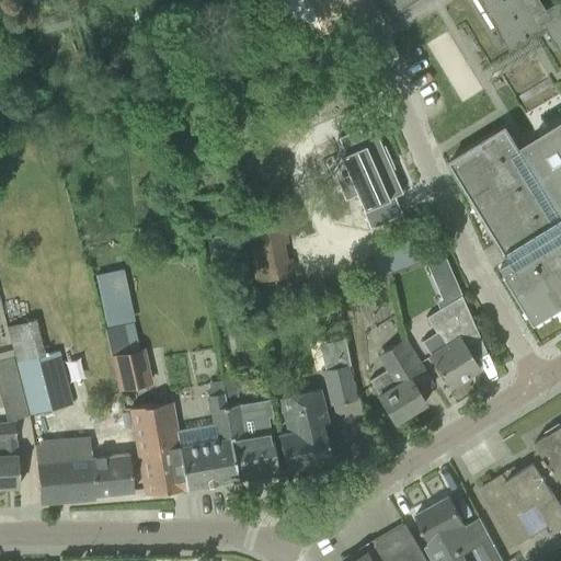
[(82,0),(67,0),(70,10),(84,6),(82,0)]
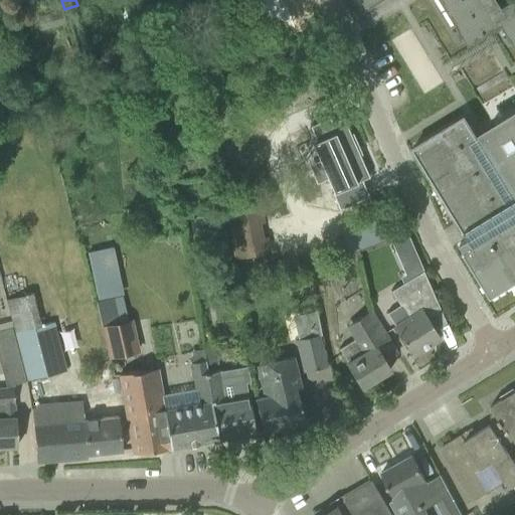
[(251,0),(254,9),(293,28),(287,6),(281,8),(277,0),(251,0)]
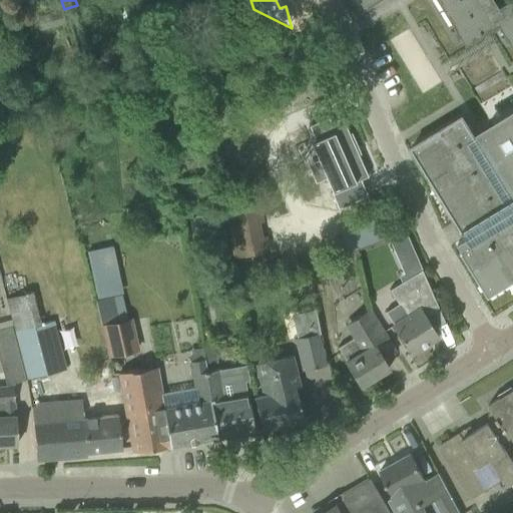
[(490,11),(483,0),(350,0),(357,12),(376,0),(435,0),(463,45),(496,24),(509,47),(512,44),(512,9),(507,0),(497,7),(490,11)]
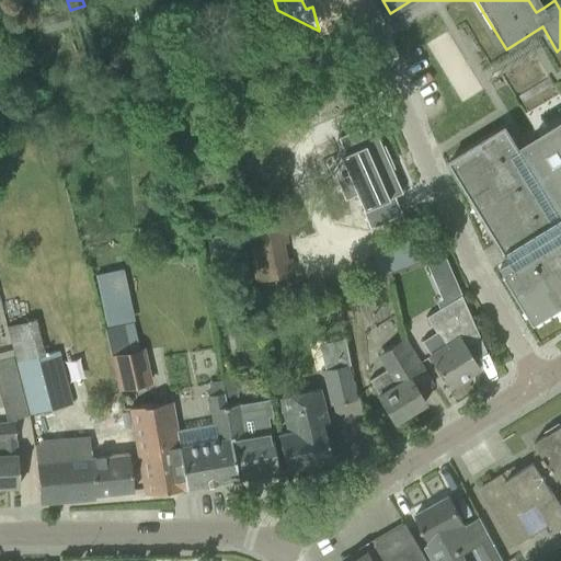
[(228,7),(216,11),(219,22),(232,18),(228,7)]
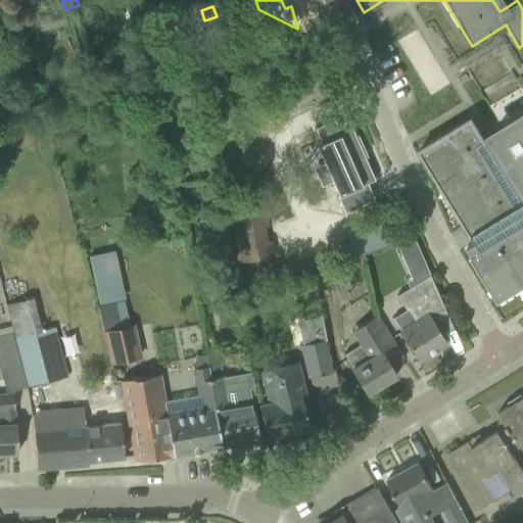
[(61,13),(50,16),(53,28),(65,25),(61,13)]
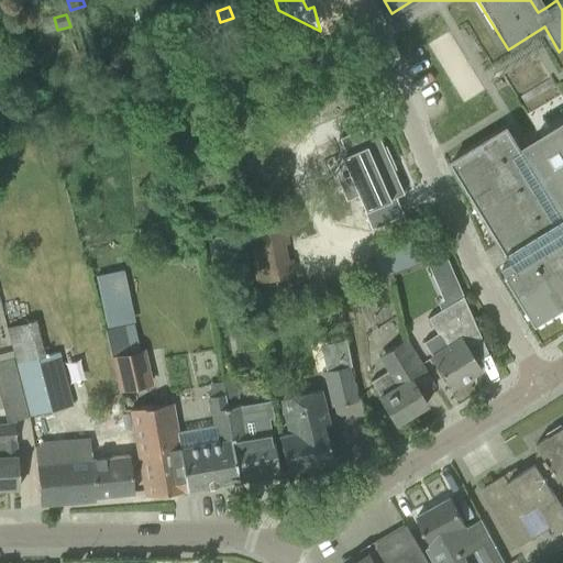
[(562,124),(529,146),(521,151),(507,128),(450,162),(507,254),(508,253),(511,260),(503,265),(507,274),(506,275),(537,323),(562,307),(562,124)]
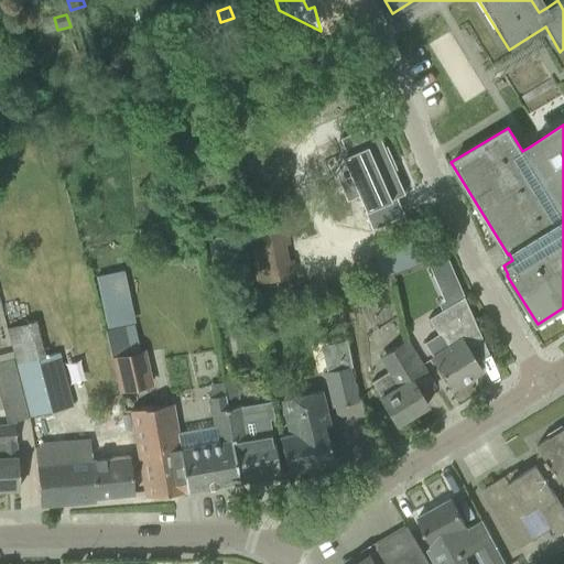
[(360,128),(338,138),(346,154),(340,156),(348,174),(365,210),(369,208),(403,194),(392,169),(390,170),(387,163),(391,161),(384,145),(382,147),(375,129),(362,134),(360,128)]
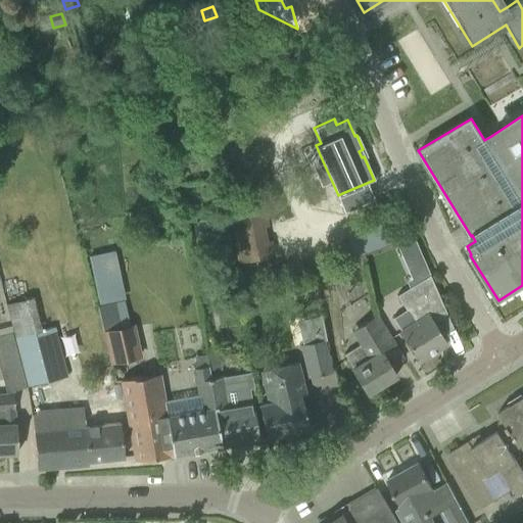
[(264,228),(269,226),(265,207),(228,216),(239,265),(275,256),(272,240),(267,241),(264,228)]
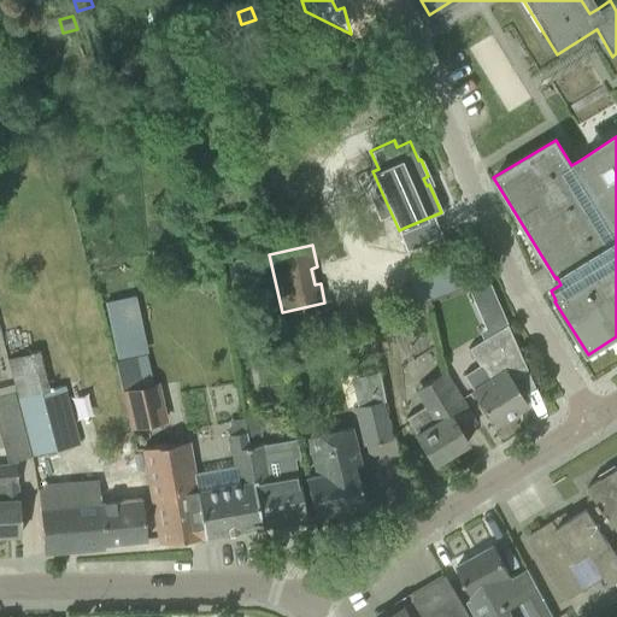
[(479,366),(464,376),(471,389),(482,406),(494,427),(527,406),(505,370),(522,360),(506,324),(468,348),(479,366)]
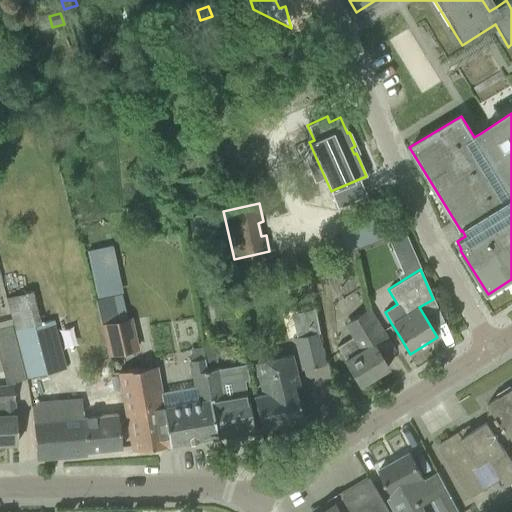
[(5,298),(12,325),(13,329),(14,329),(28,378),(66,369),(54,319),(40,323),(32,291),(5,298)]
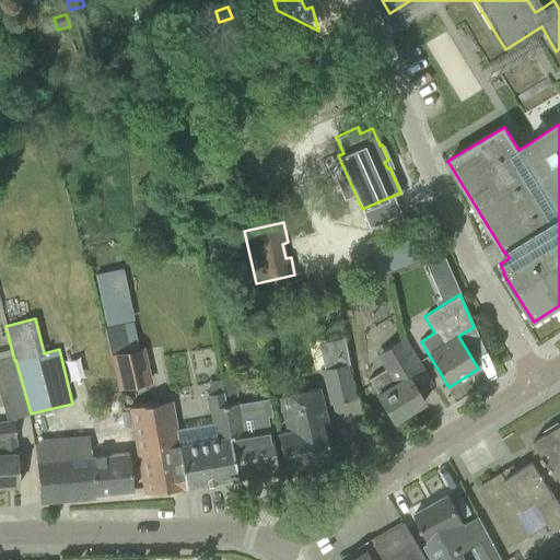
[(395,362),(369,378),(377,394),(376,395),(381,403),(393,421),(423,403),(404,371),(418,363),(419,363),(407,345),(404,338),(386,348),(395,362)]
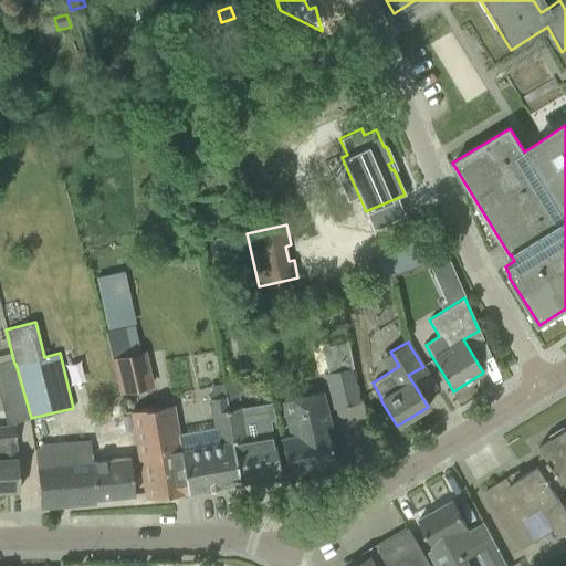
[(112,358),(119,392),(152,385),(144,350),(112,358)]
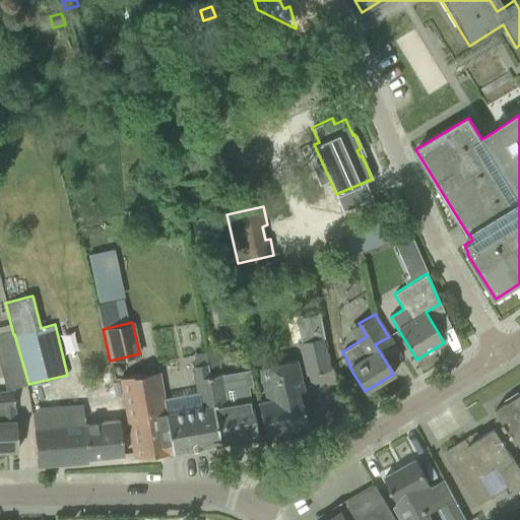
[(13,334),(12,330),(0,333),(0,364),(7,392),(0,392),(0,450),(17,450),(15,421),(14,421),(13,388),(28,384),(14,334),(13,334)]
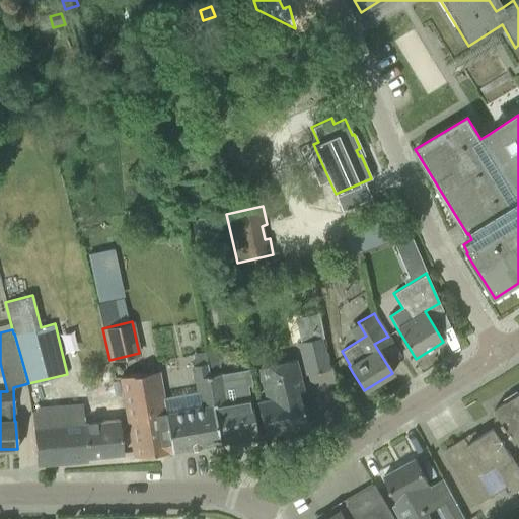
[(320,337),(297,343),(305,374),(328,369),(320,337)]
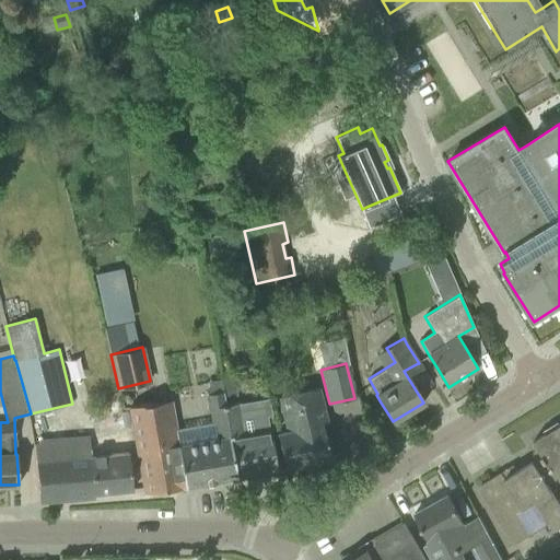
[(233,377),(221,381),(223,392),(223,397),(236,395),(233,377)]
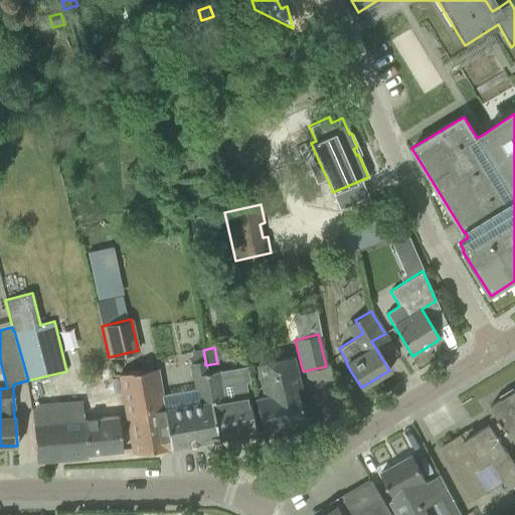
[(256,365),(264,396),(254,398),(258,413),(263,433),(304,422),(296,389),(301,388),(293,356),(256,365)]
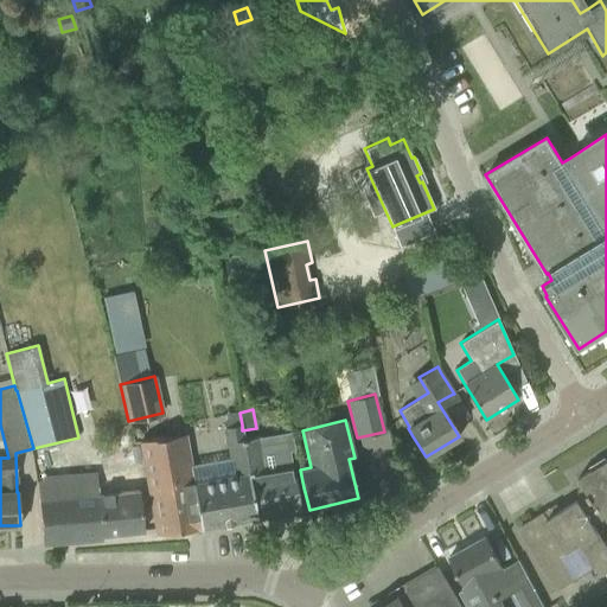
[(230,455),(190,462),(189,464),(200,530),(256,519),(243,440),(244,439),(242,430),(242,425),(224,428),(230,455)]
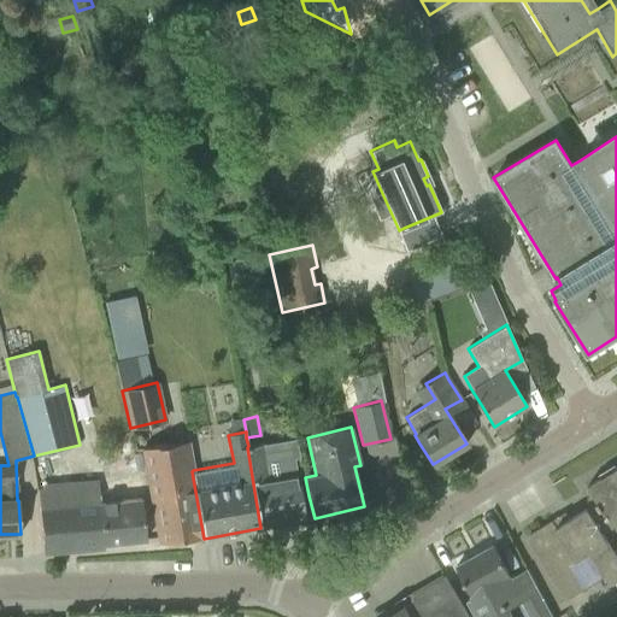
[(192,471),(193,470),(187,439),(186,439),(171,441),(171,440),(141,445),(141,448),(158,539),(159,544),(189,540),(204,539),(192,471)]
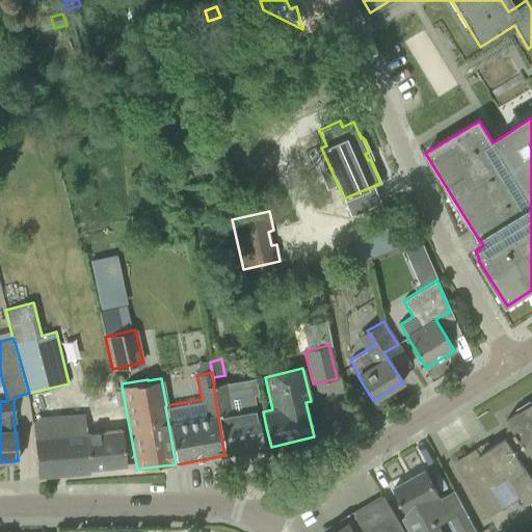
[(263,448),(260,427),(256,408),(255,408),(250,387),(228,391),(227,382),(214,384),(213,386),(224,455),(263,448)]
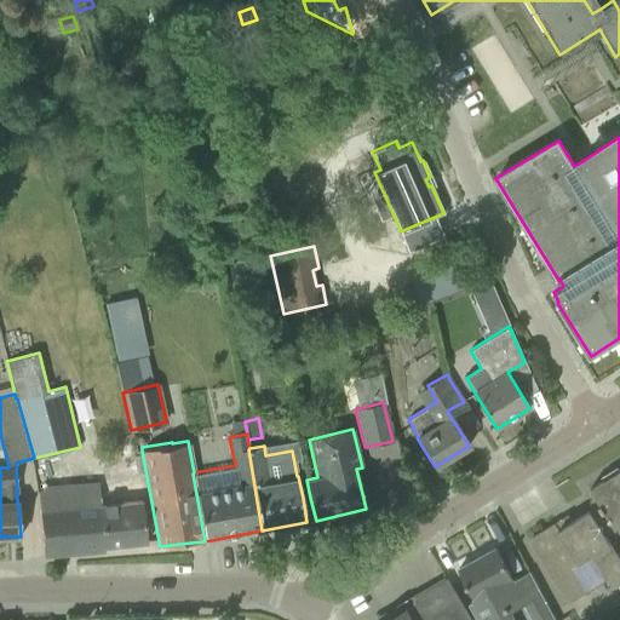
[(558,530),(556,526),(528,541),(567,604),(586,592),(569,567),(590,554),(612,589),(619,584),(619,558),(604,534),(619,524),(619,470),(590,488),(600,504),(558,530)]
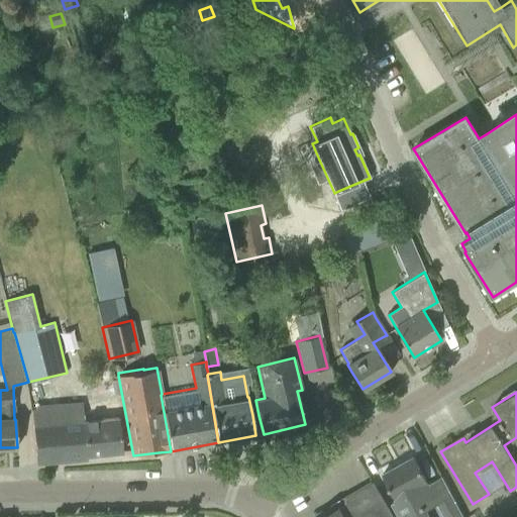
[(35,407),(31,411),(34,443),(36,463),(67,461),(86,459),(86,456),(122,452),(119,432),(118,417),(98,419),(85,420),(84,417),(79,417),(78,404),(35,407)]
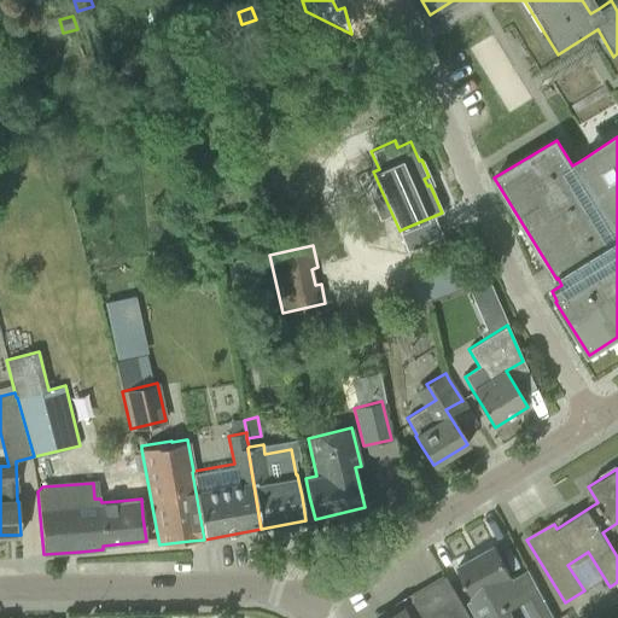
[(512,578),(506,567),(495,547),(456,567),(484,617),(512,617),(513,617),(508,610),(523,601),(531,617),(554,617),(528,570),(512,578)]
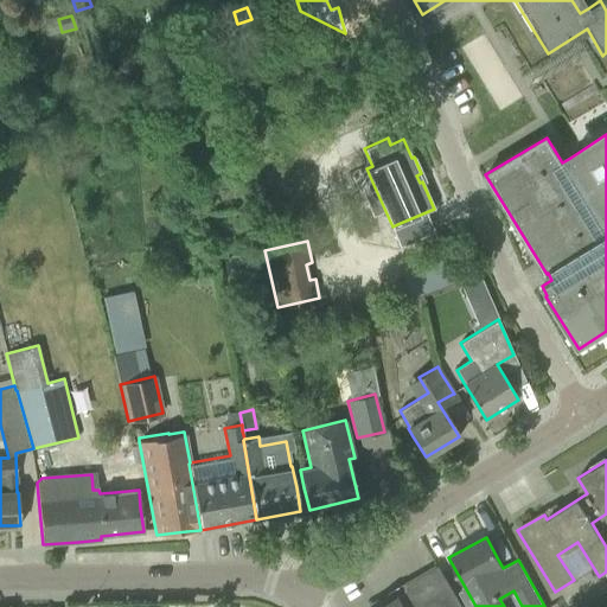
[(460,606),(449,587),(438,567),(406,585),(402,594),(378,606),(460,606)]
